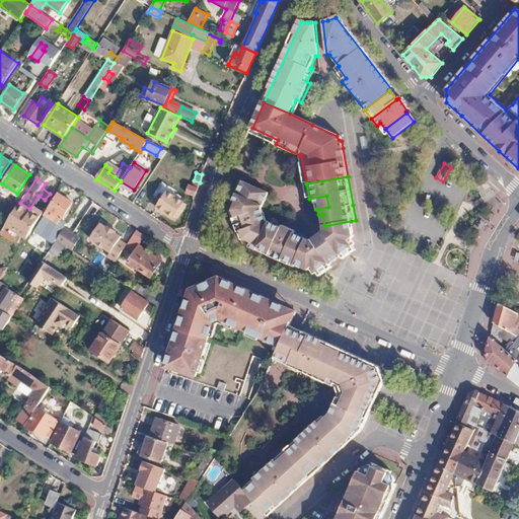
[(162,181),(152,196),(161,202),(167,192),(170,188),(162,181)]
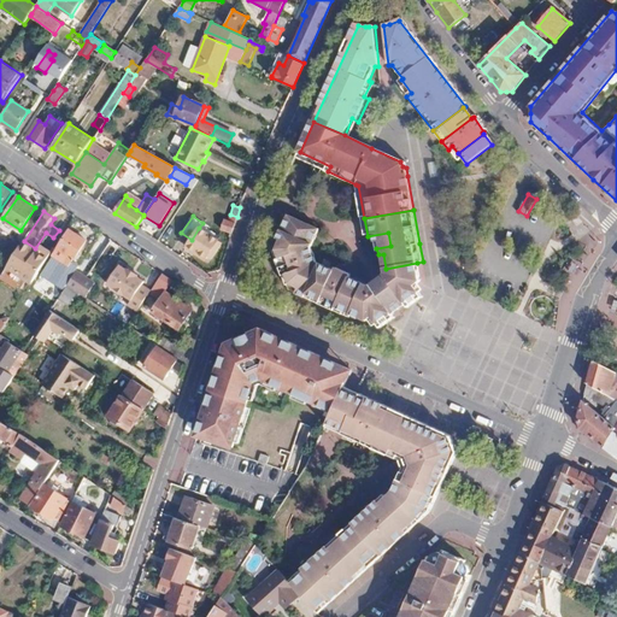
[(281,231),(312,245),(317,236),(319,230),(288,216),(281,231)]
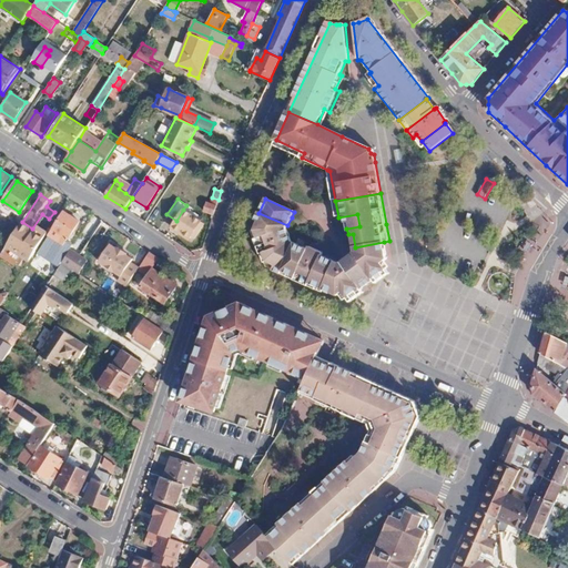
[(203,212),(213,215),(215,210),(216,205),(210,203),(206,202),(203,212)]
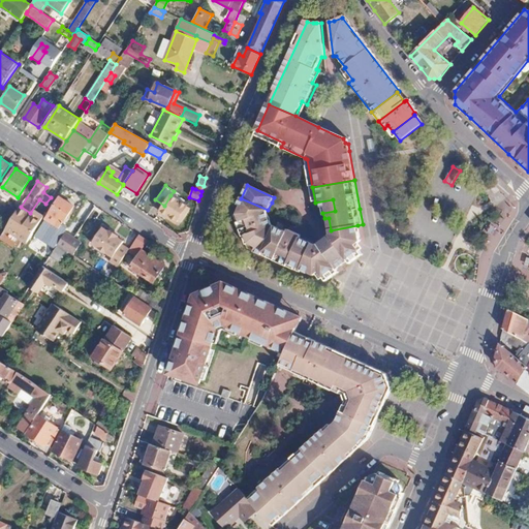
[(170,195),(164,206),(160,211),(177,222),(180,217),(183,220),(190,209),(170,195)]
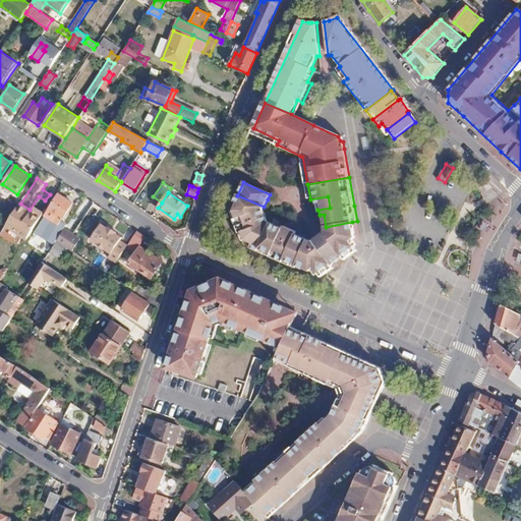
[(72,204),(58,193),(44,215),(57,223),(61,219),(62,220),(72,204)]
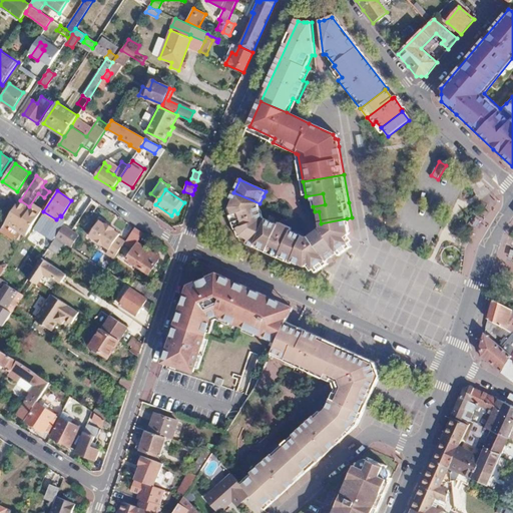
[(248,239),(246,243),(292,265),(294,261),(306,266),(310,264),(313,268),(326,260),(309,236),(307,237),(291,230),(292,227),(279,221),(277,224),(263,217),(258,206),(260,203),(233,192),(229,199),(234,201),(230,209),(232,215),(229,216),(235,230),(238,229),(241,236),(248,239)]
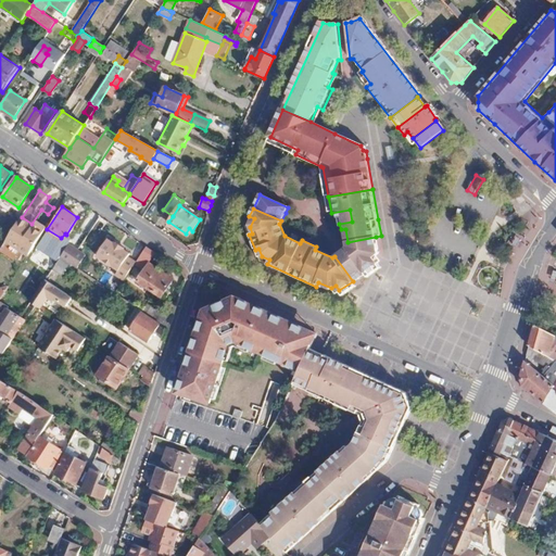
[(350,210),(331,213),(333,224),(339,224),(352,222),(350,210)]
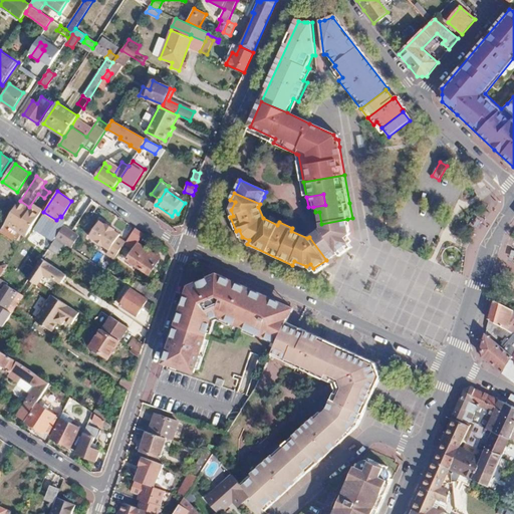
[(27,236),(41,214),(31,208),(28,211),(24,209),(25,207),(19,203),(6,222),(27,236)]
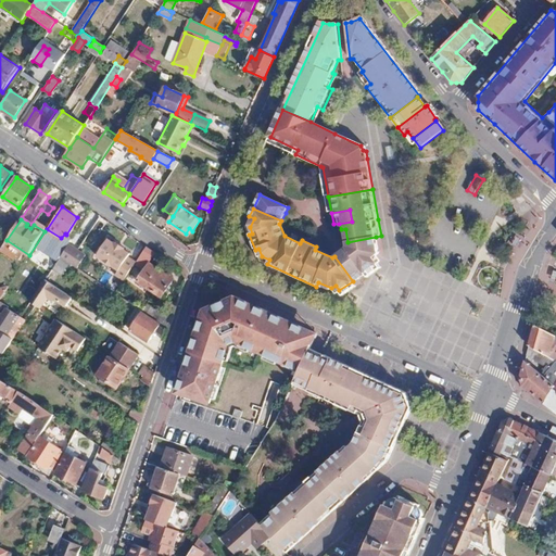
[(36,222),(34,225),(45,231),(47,228),(36,222)]
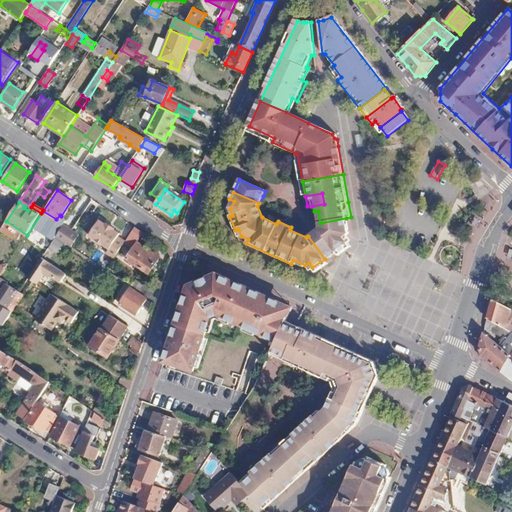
[(321,227),(319,228),(336,251),(338,250),(342,247),(348,243),(348,242),(349,241),(350,240),(348,232),(346,218),(320,223),(321,227)]
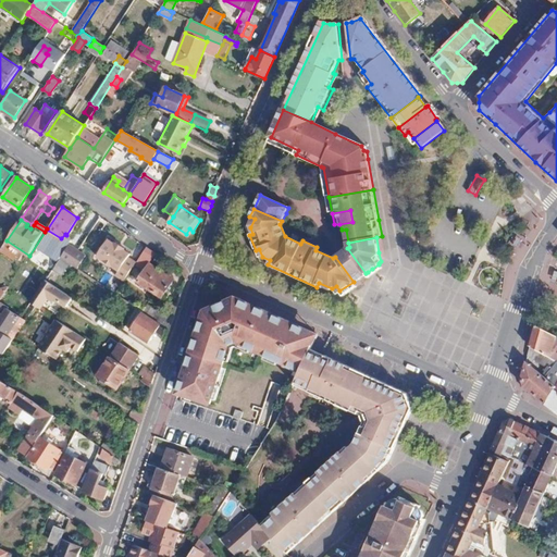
[(69,246),(65,244),(62,242),(48,263),(54,268),(61,257),(69,246)]
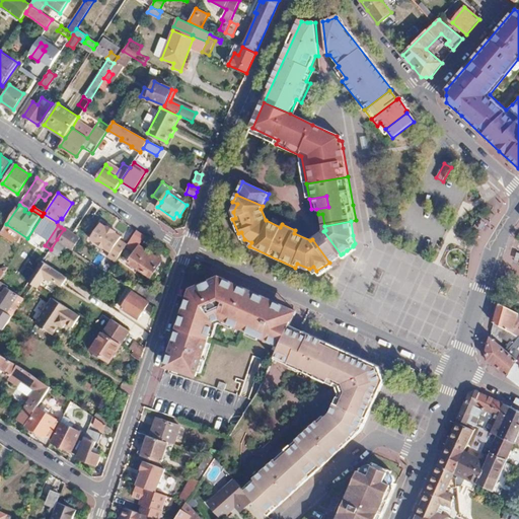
[(92,241),(108,252),(120,236),(117,235),(118,234),(108,228),(107,230),(102,226),(92,241)]
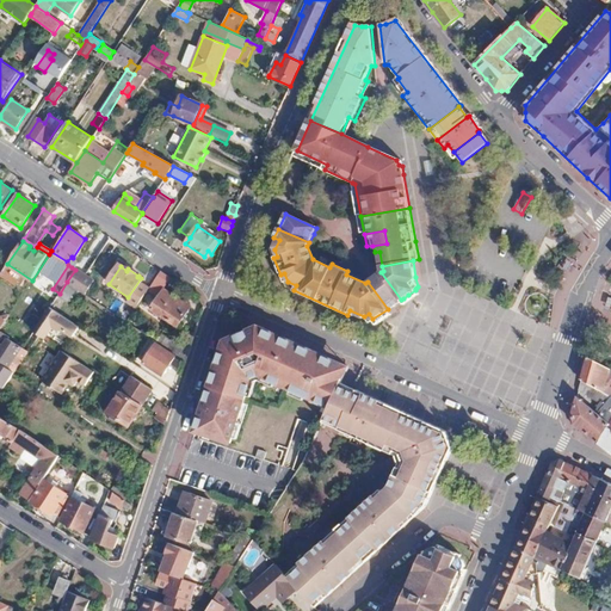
[(86,294),(94,279),(87,275),(76,267),(75,270),(67,282),(86,294)]
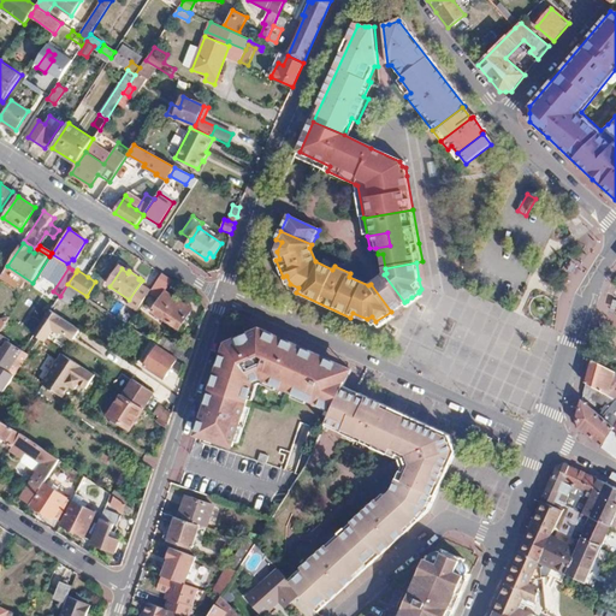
[(384,274),(371,284),(391,312),(395,317),(404,308),(408,307),(404,302),(384,274)]
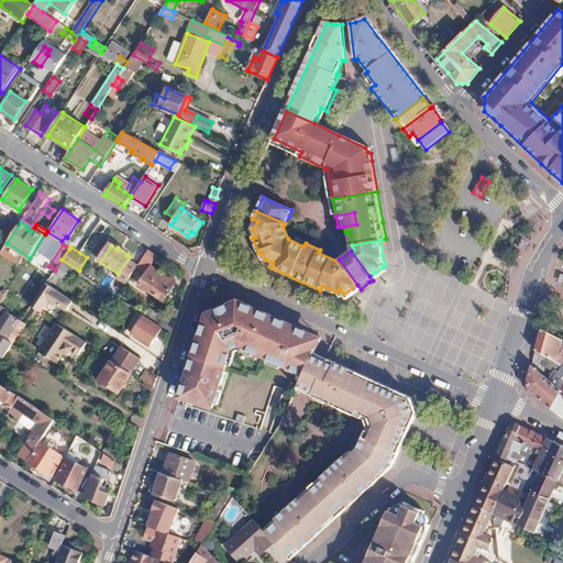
[(125,286),(138,266),(131,262),(133,258),(130,256),(118,274),(121,276),(118,282),(121,283),(125,286)]
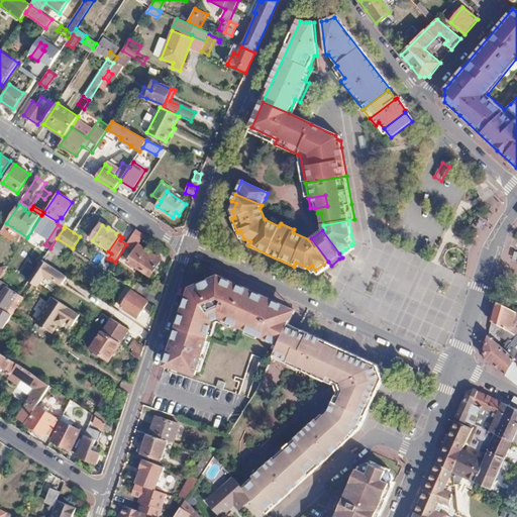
[(67,245),(58,239),(49,251),(59,257),(67,245)]
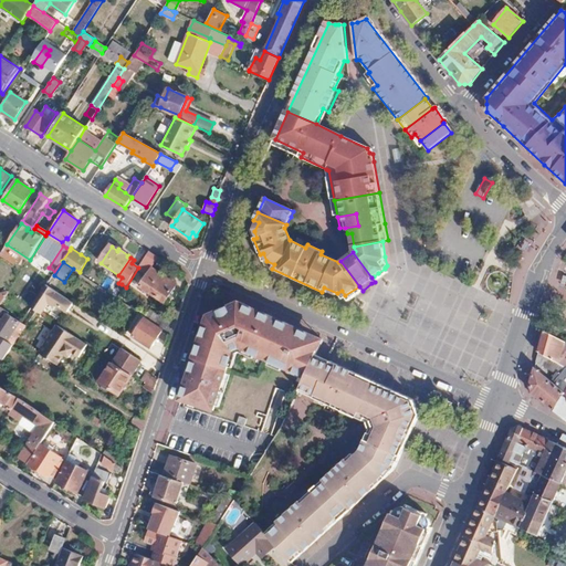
[(177,284),(153,268),(140,286),(165,303),(177,284)]
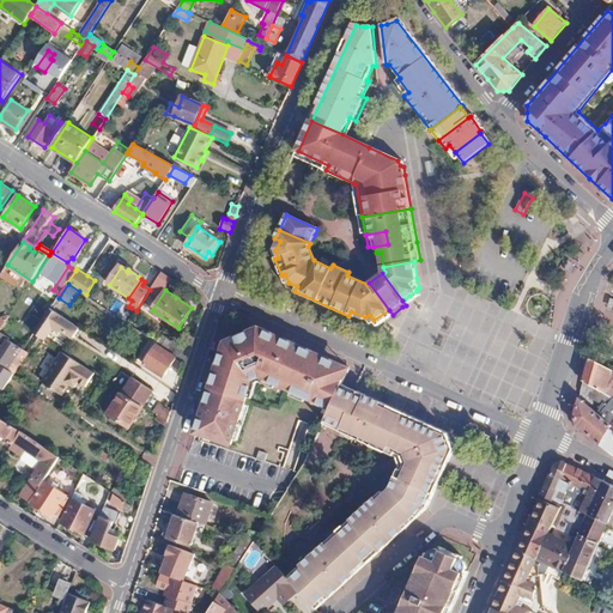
[(402,301),(406,305),(419,295),(417,291),(410,296),(405,299),(402,301)]
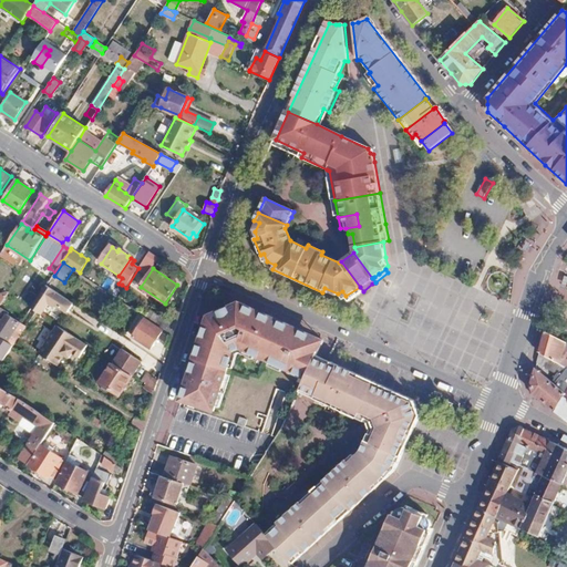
[(122,295),(126,288),(122,285),(117,292),(122,295)]
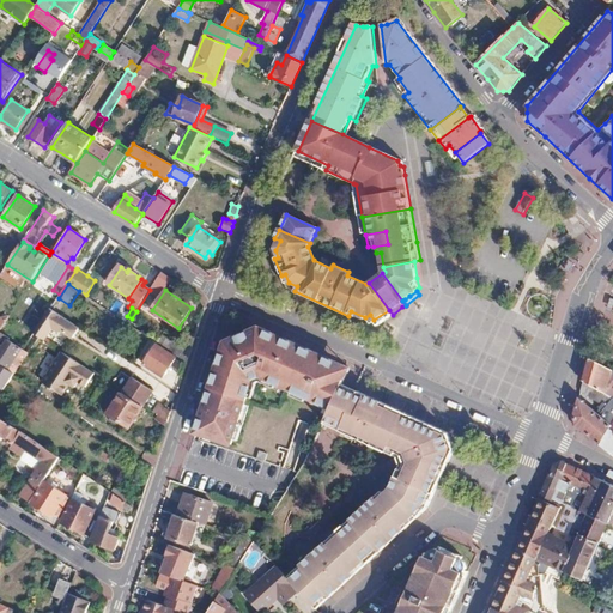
[(62,316),(50,309),(35,334),(46,341),(56,326),(62,316)]
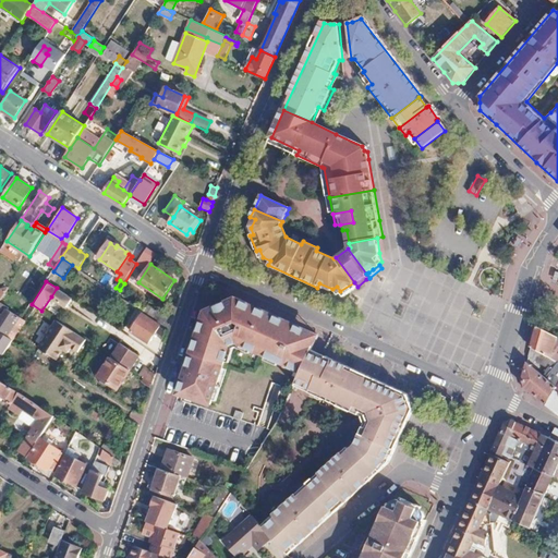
[(354,282),(340,291),(343,296),(358,287),(354,282)]
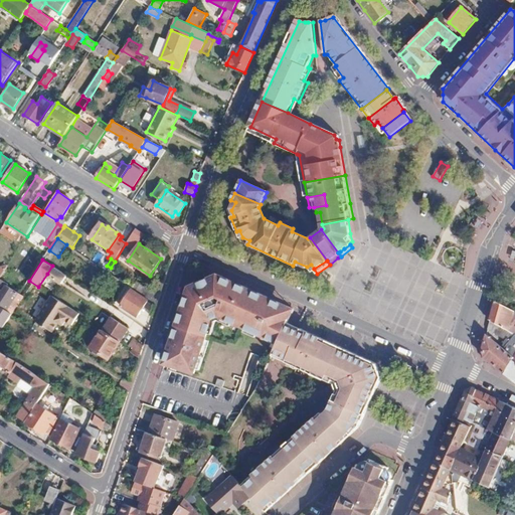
[(18,272),(8,266),(0,278),(0,280),(8,286),(18,272)]
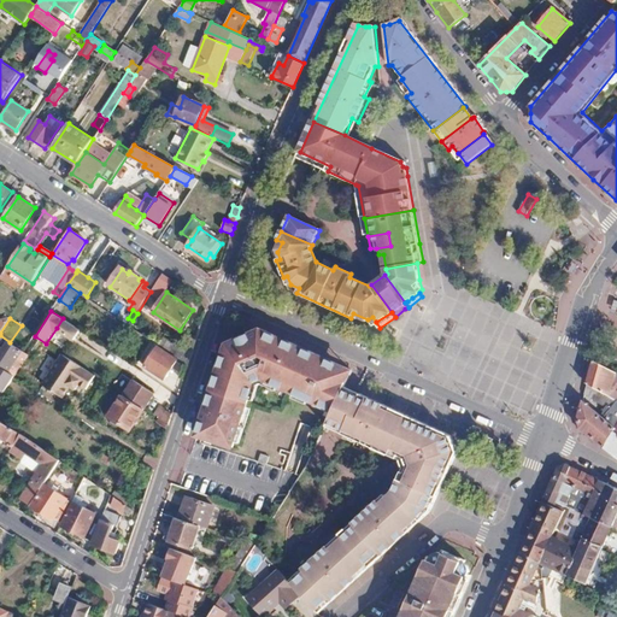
[(70,323),(63,318),(57,328),(62,331),(63,329),(65,331),(70,323)]
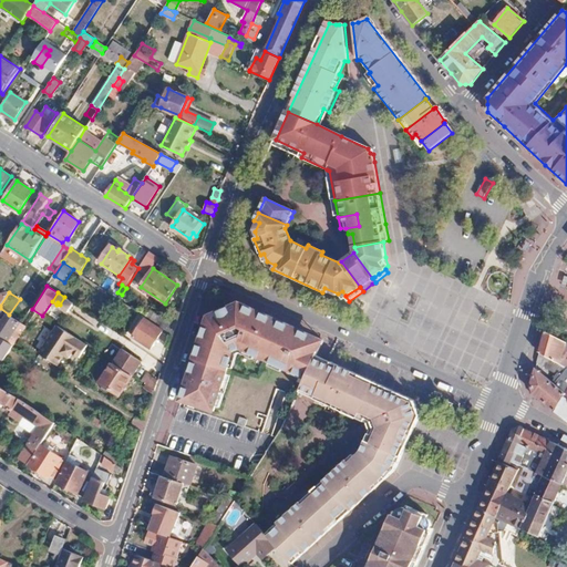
[(64,297),(60,305),(74,313),(79,306),(64,297)]
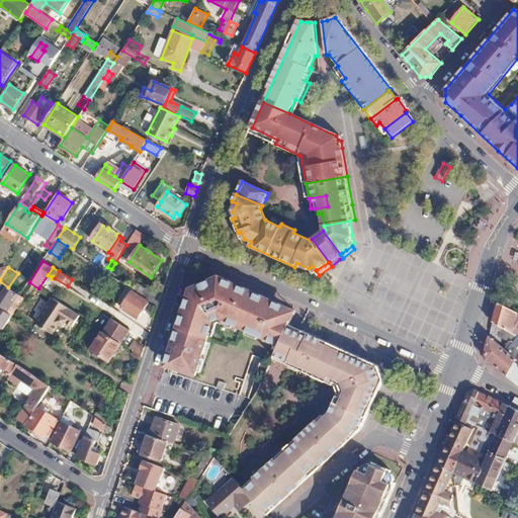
[(288,325),(248,308),(255,293),(218,276),(191,291),(175,341),(177,341),(172,356),(170,355),(165,368),(195,378),(213,323),(220,320),(224,322),(225,320),(241,327),(241,329),(261,337),(261,336),(278,343),(278,345),(279,345),(288,325)]
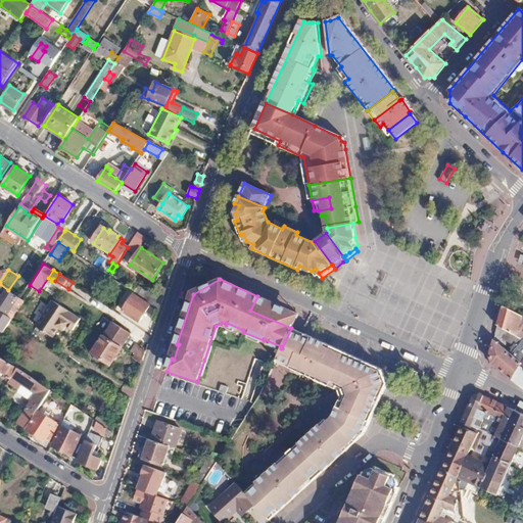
[(140,286),(135,293),(160,310),(168,286),(159,283),(154,296),(140,286)]
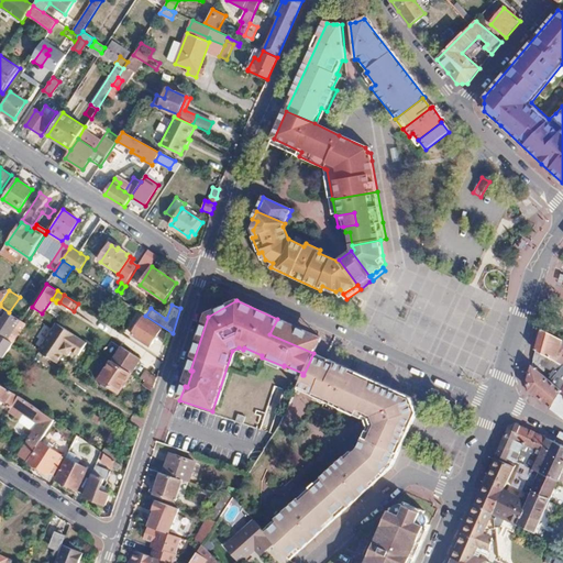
[(0,355),(4,359),(12,346),(26,323),(9,312),(0,306),(0,355)]
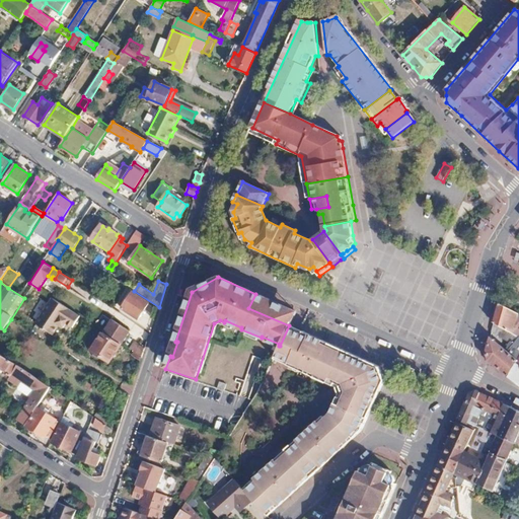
[(149,303),(133,291),(121,308),(138,320),(149,303)]
